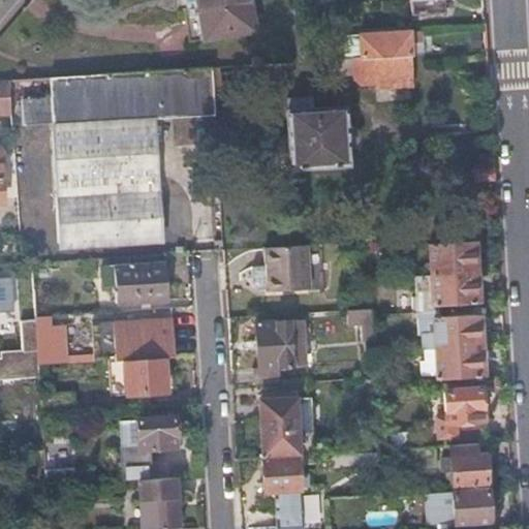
[(256,31),(250,0),(195,0),(206,41),(256,31)]
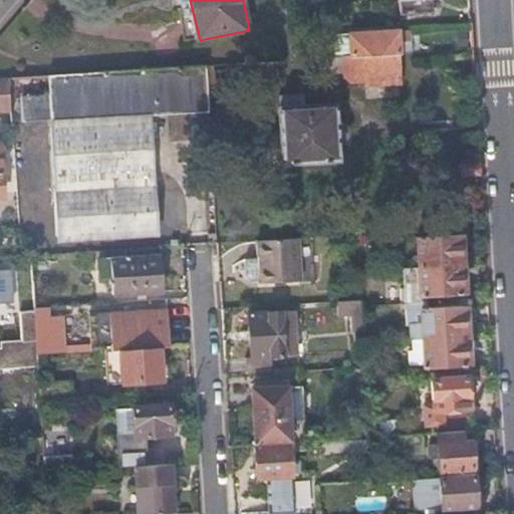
[(398,0),(399,15),(433,14),(432,0),(398,0)]
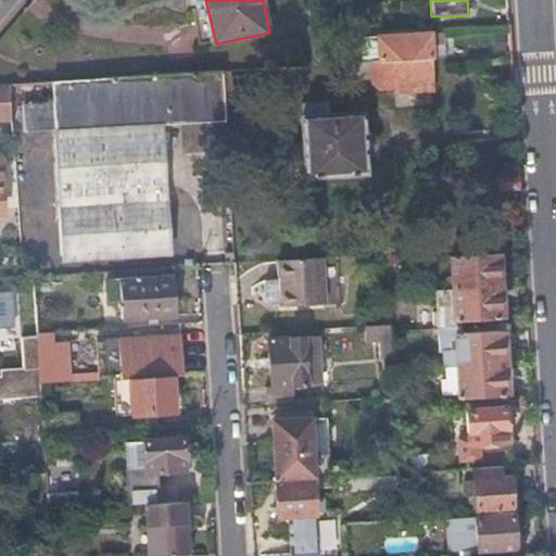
[(379,62),(430,59),(433,58),(443,58),(443,45),(432,46),(432,34),(378,37),(378,38),(379,62)]
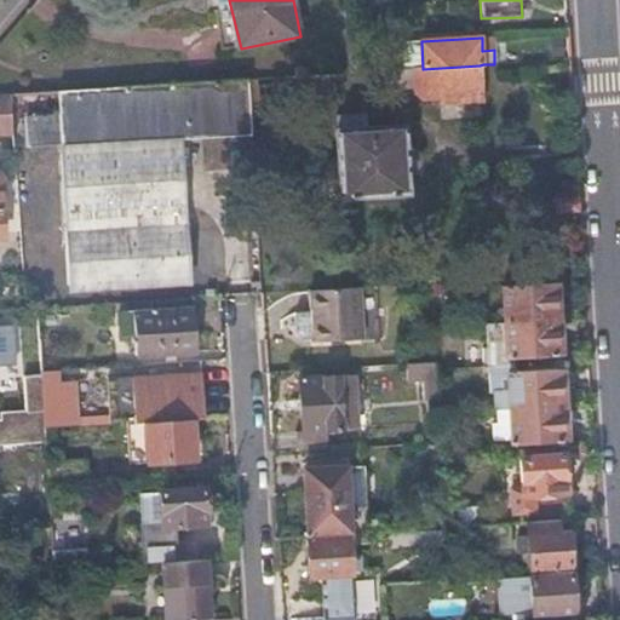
[(408,42),(403,47),(405,70),(407,69),(414,69),(423,69),(422,42),(408,42)]
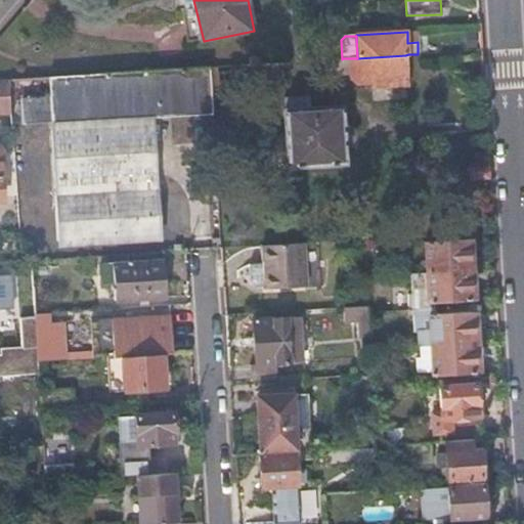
[(357,58),(350,58),(351,80),(374,80),(374,86),(407,85),(405,55),(357,58)]
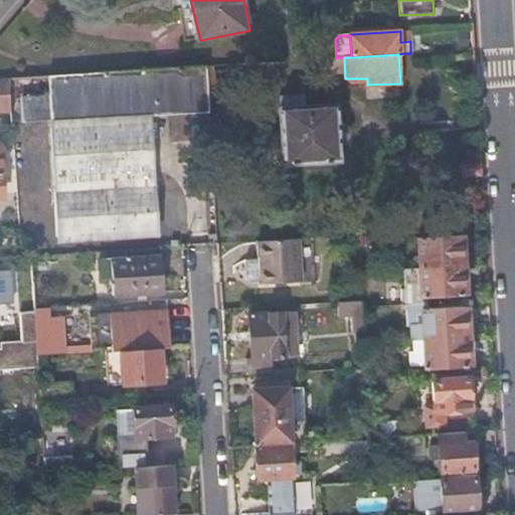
[(209,110),(206,66),(49,76),(50,95),(23,97),(24,121),(48,120),(57,243),(159,238),(151,114),(209,110)]
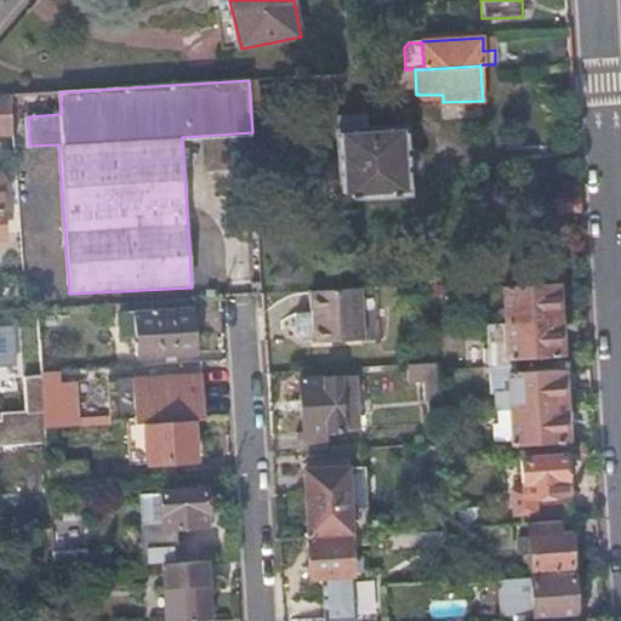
[(11,95),(0,95),(0,136),(13,136),(11,95)]
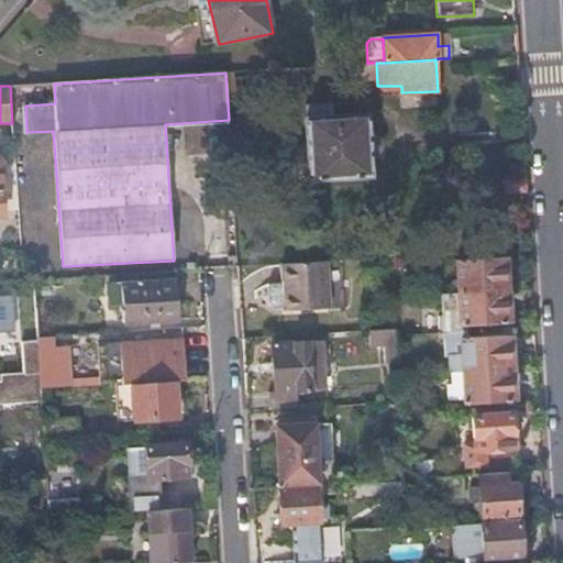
[(371,176),(367,114),(305,117),(308,179),(371,176)]
